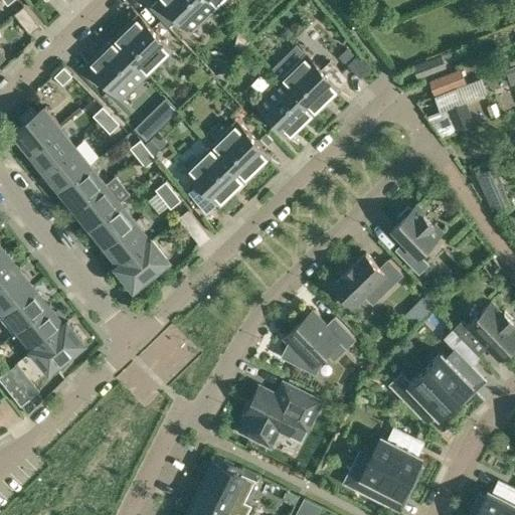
[(213,4),(209,0),(160,0),(188,29),(213,4)]
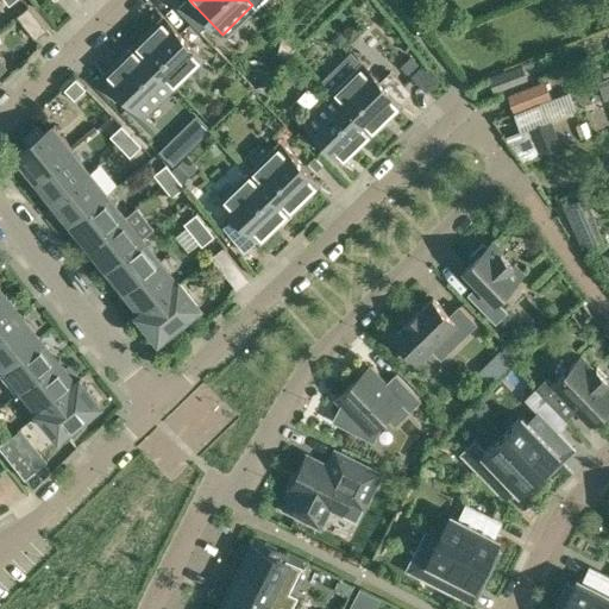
[(35,39),(46,30),(27,7),(16,17),(35,39)]
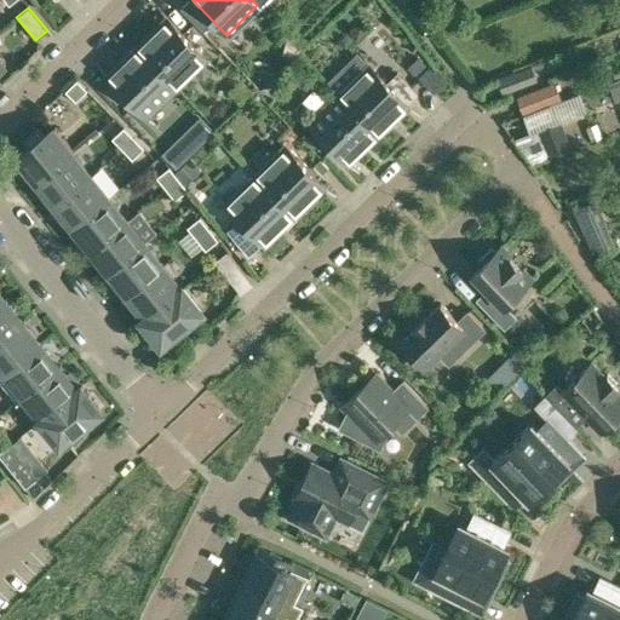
[(145,35),(135,46),(173,86),(204,57),(168,19),(149,39),(145,35)]
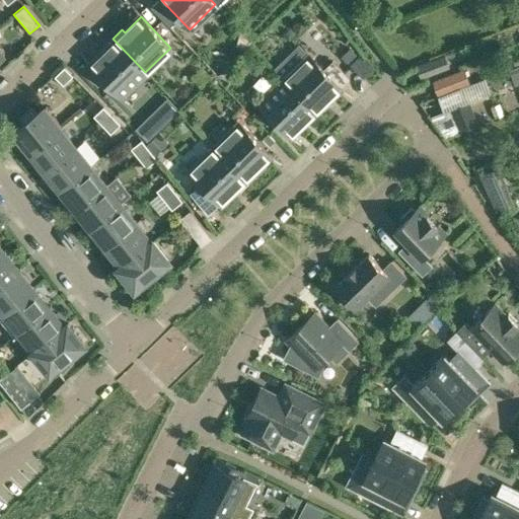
[(145,72),(113,39),(103,48),(105,50),(90,66),(120,97),(145,72)]
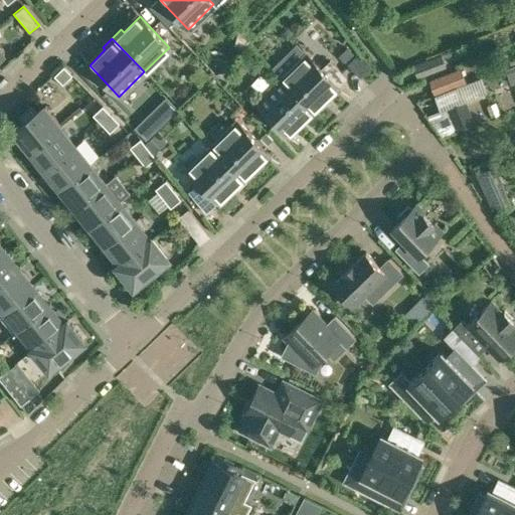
[(417,77),(445,66),(440,54),(412,65),(417,77)]
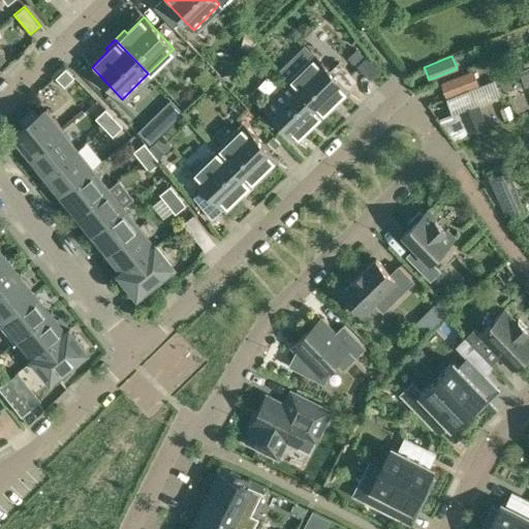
[(315,57),(289,82),(322,116),(332,107),(330,104),(355,81),(338,62),(329,71),(315,57)]
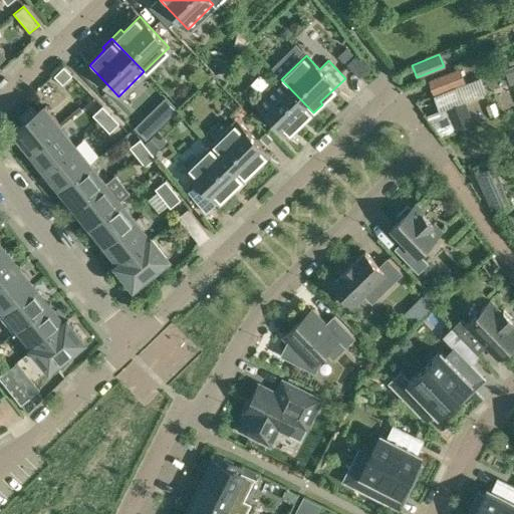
[(211,61),(207,65),(213,72),(221,65),(217,61),(211,61)]
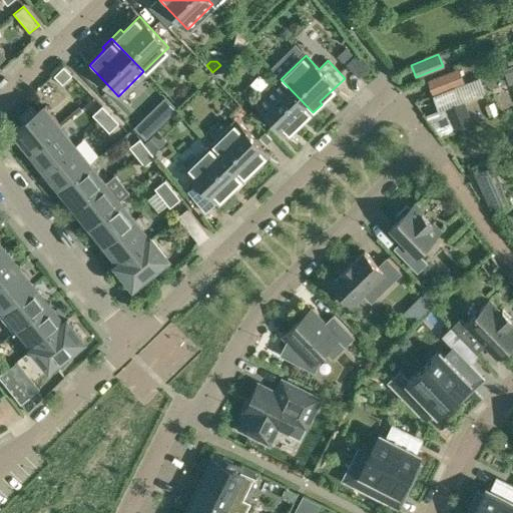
[(512,82),(512,64),(503,68),(509,84),(512,82)]
